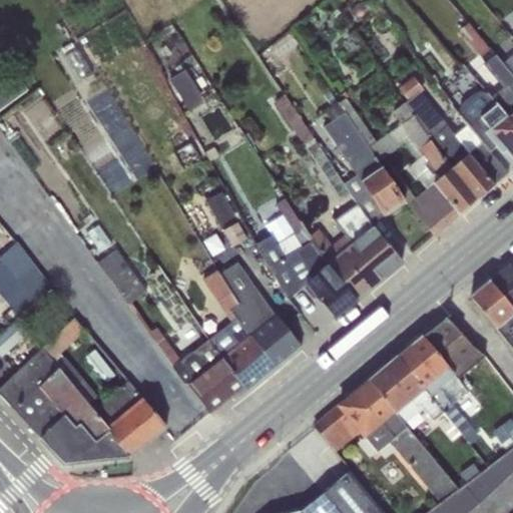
[(467,23),(458,30),(480,56),(489,49),(467,23)]
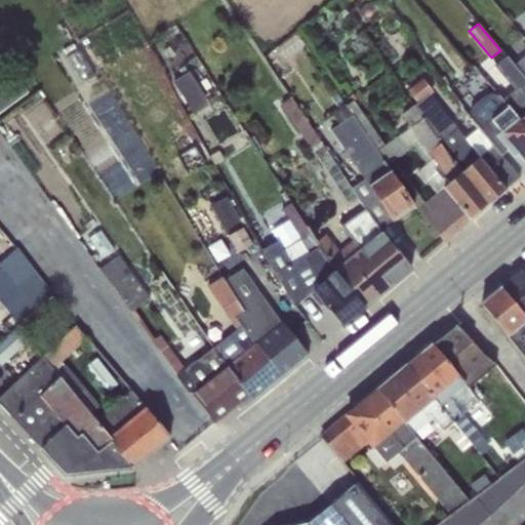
[(78,50),(65,58),(80,83),(93,76),(78,50)]
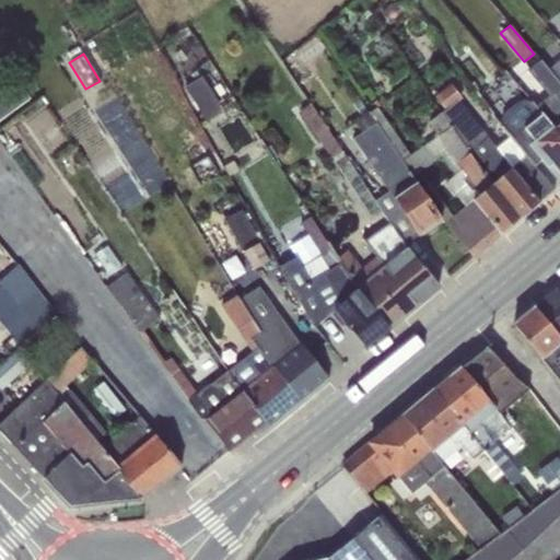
[(559,58),(547,70),(559,85),(559,58)]
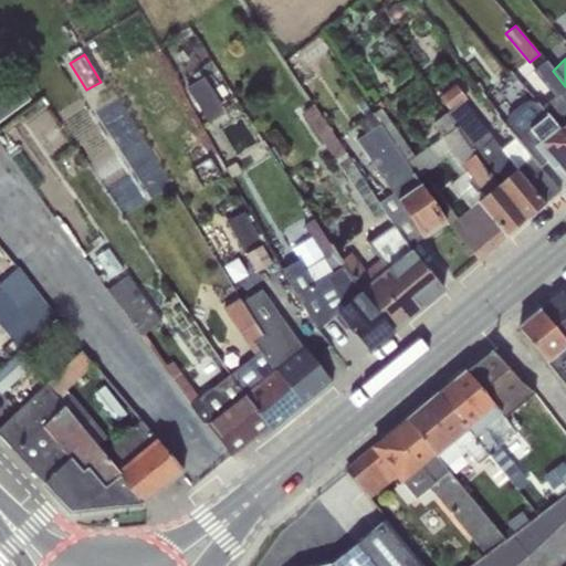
[(565,86),(553,71),(545,61),(533,72),(554,97),(541,108),(565,138),(565,86)]
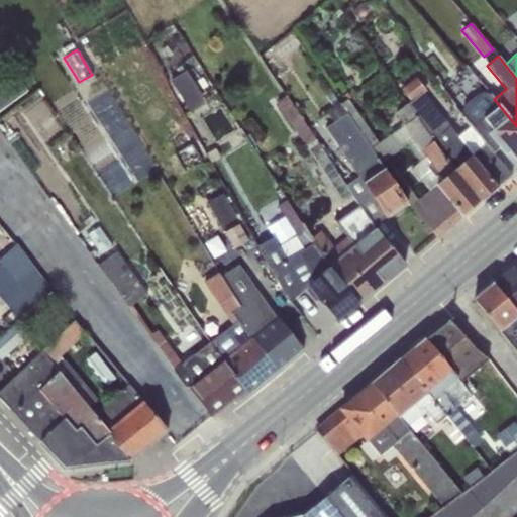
[(186,70),(171,79),(191,113),(206,103),(186,70)]
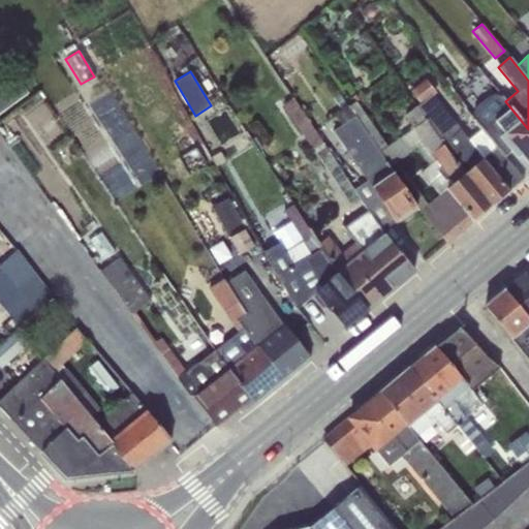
[(11,73),(0,81),(0,113),(26,95),(11,73)]
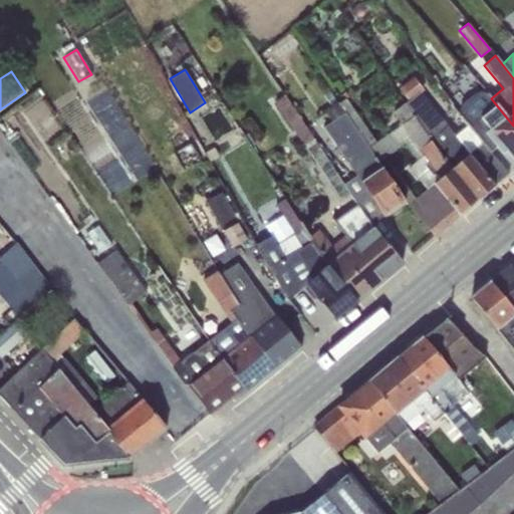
[(403,103),(477,200),(508,174),(490,154),(468,124),(455,136),(422,92),(424,90),(413,76),(399,87),(408,99),(403,103)]
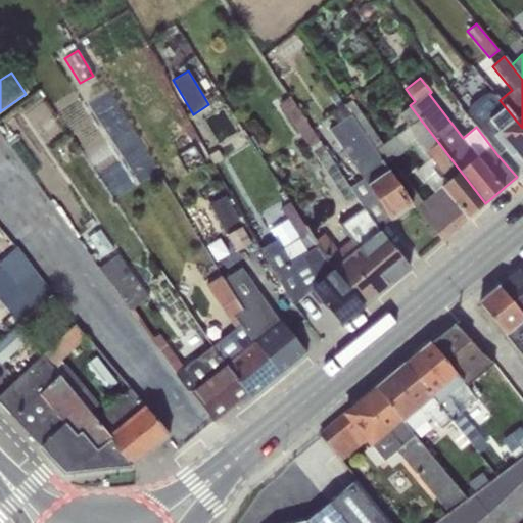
[(476,127),(498,156),(510,146),(522,161),(522,128),(500,100),(495,95),(489,94),(481,96),(471,104),(468,111),(470,119),(476,127)]
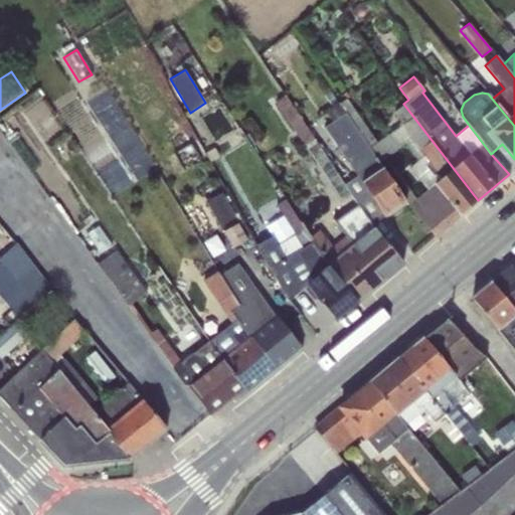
[(284,95),(275,103),(341,201),(350,195),(284,95)]
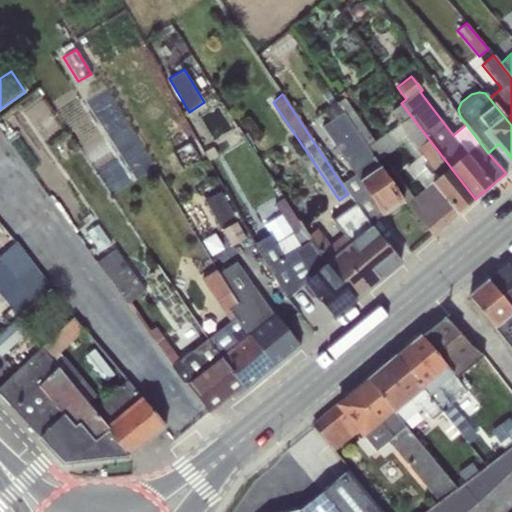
[(391,111),(400,123),(374,141),(343,98),(337,103),(404,199),(431,235),(432,235),(475,199),(401,103),(391,111)]
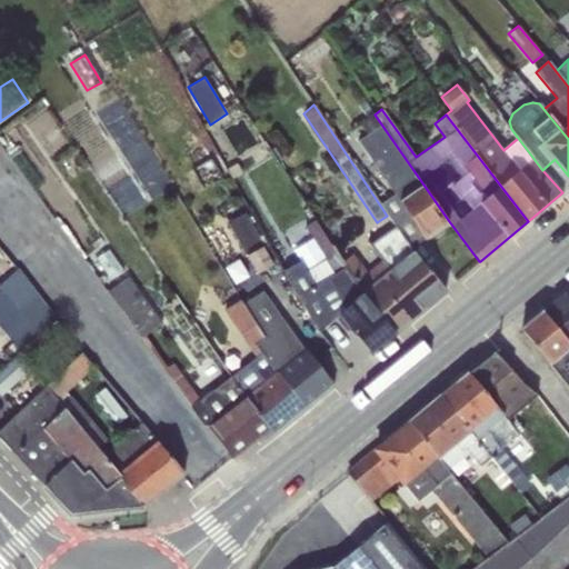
[(395,227),(410,248),(449,221),(375,115),(373,112),(358,123),(367,136),(358,141),(395,193),(379,203),(395,227)]
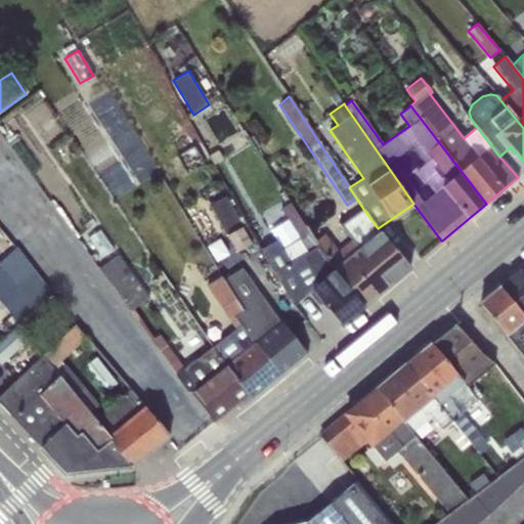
[(16,139),(8,144),(32,175),(40,169),(16,139)]
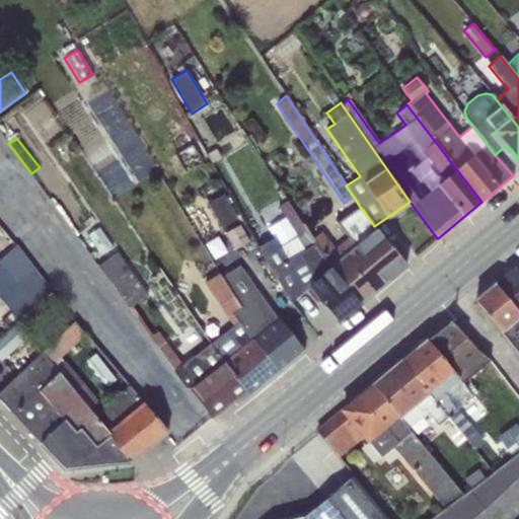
[(208,204),(221,228),(237,219),(223,195),(208,204)]
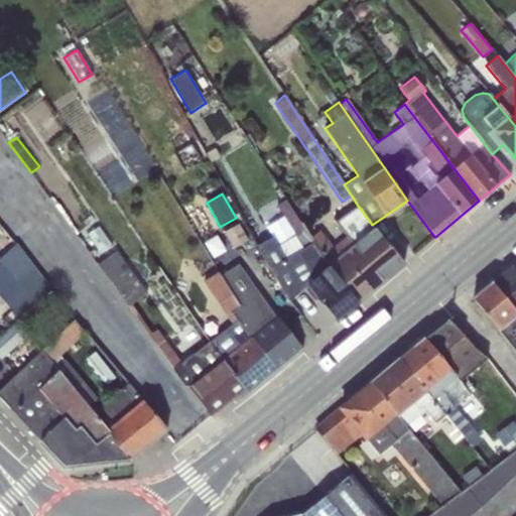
[(284,260),(276,245),(272,237),(258,245),(256,246),(288,301),(306,285),(319,300),(336,319),(358,301),(321,255),(310,238),(285,200),(276,205),(295,235),(303,248),(284,260)]
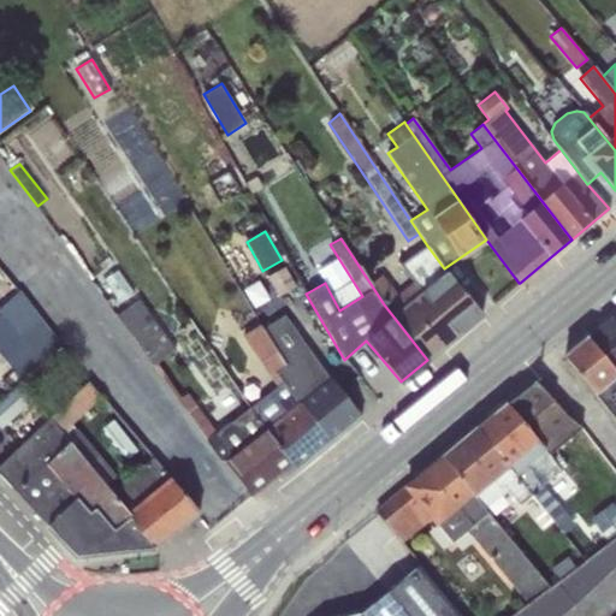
[(384,304),(427,360),(483,314),(444,268),(427,246),(400,265),(413,282),(408,286),(397,294),(384,304)]
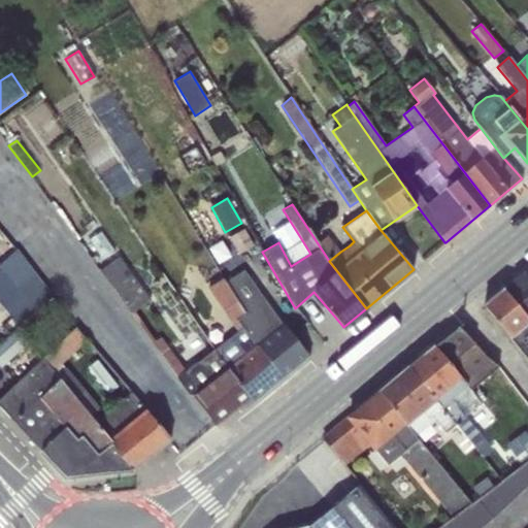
[(229,237),(238,255),(254,246),(244,229),(229,237)]
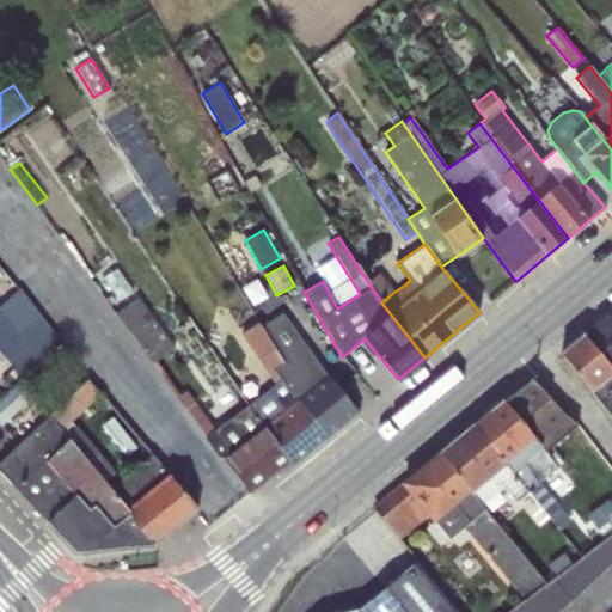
[(116,268),(102,277),(118,301),(133,291),(116,268)]
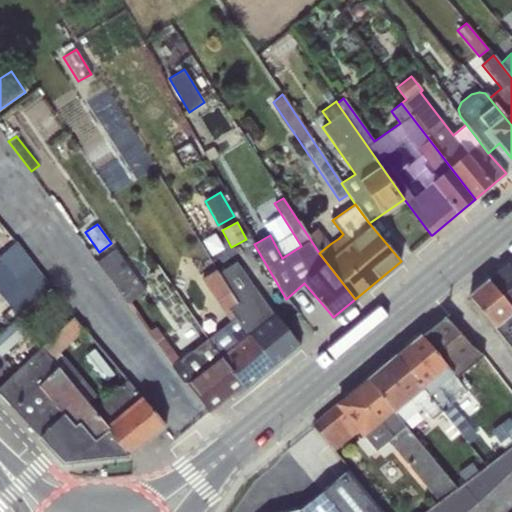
[(308,236),(319,253),(330,244),(318,228),(308,236)]
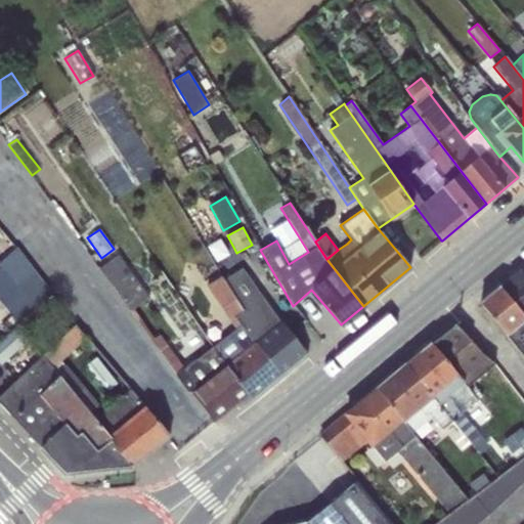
[(308,252),(300,238),(280,249),(289,264),(308,252)]
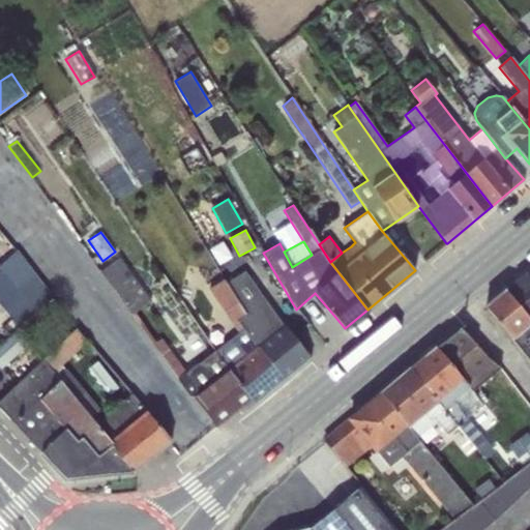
[(0,305),(17,324),(51,293),(16,249),(0,264),(0,305)]
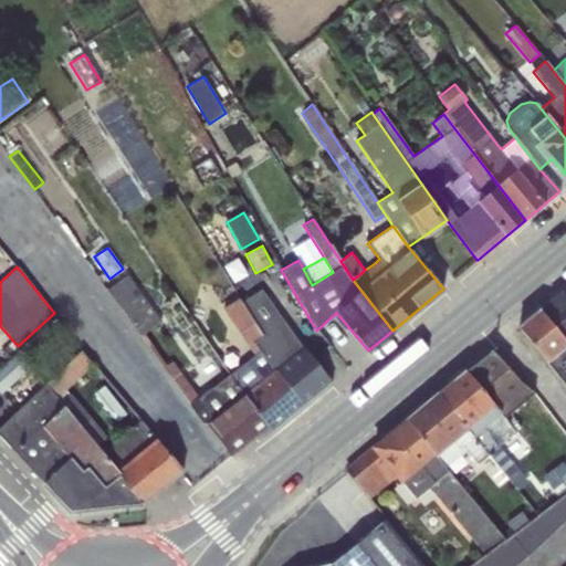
[(268,426),(231,374),(198,398),(171,362),(166,366),(142,334),(160,321),(127,275),(106,290),(202,418),(231,454),(237,450),(268,426)]
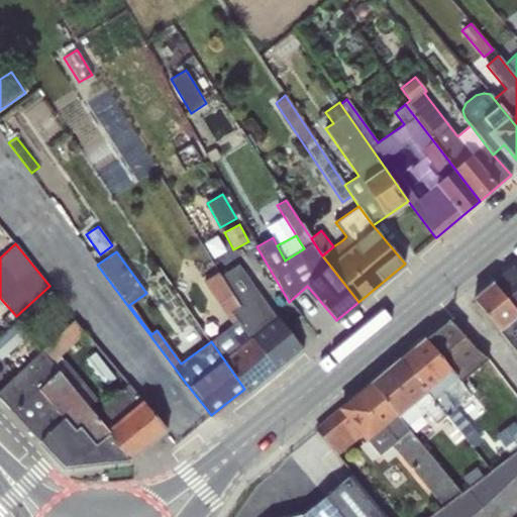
[(516,263),(493,283),(516,313),(516,263)]
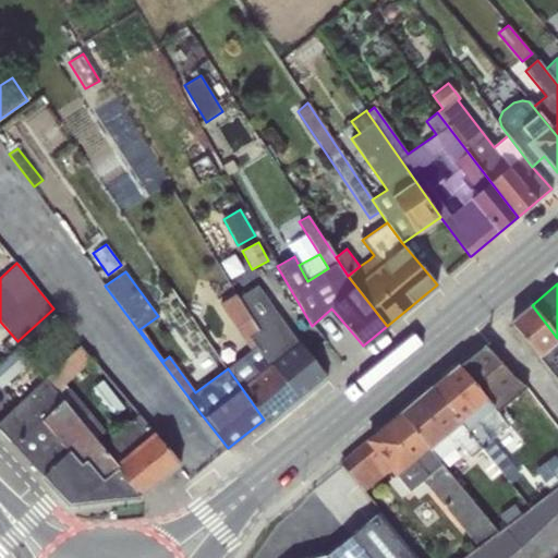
[(249,338),(299,400),(327,377),(310,355),(299,342),(296,343),(257,286),(238,299),(258,330),(254,334),(249,338)]
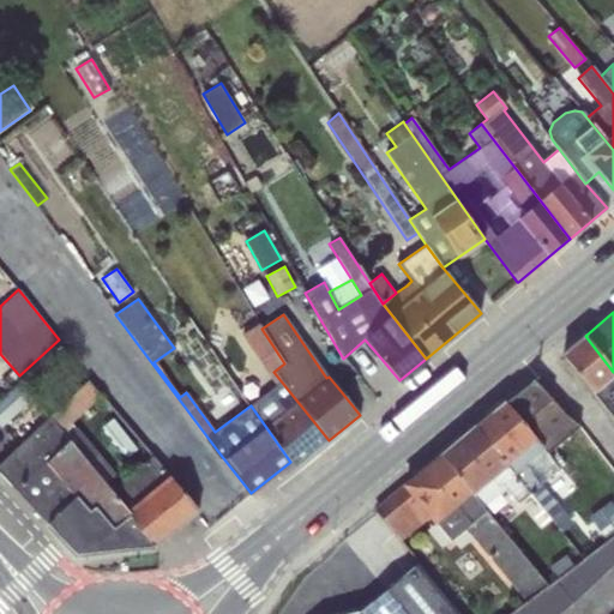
[(251,405),(290,462),(295,469),(329,440),(274,372),(280,367),(284,363),(262,329),(259,323),(256,325),(241,335),(276,386),(251,405)]
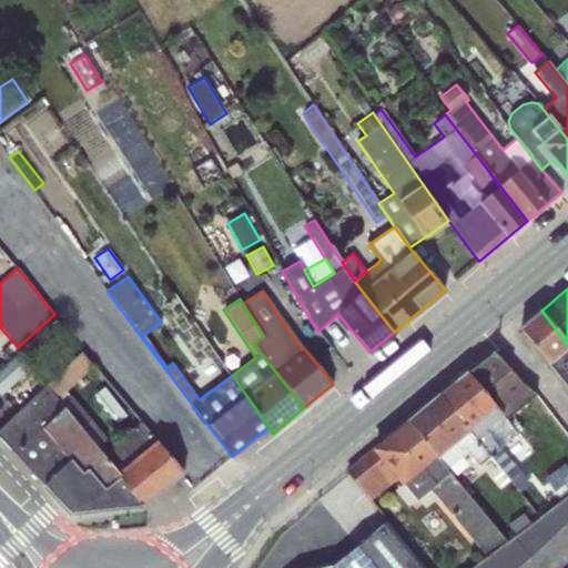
[(567,344),(541,311),(519,330),(567,387),(567,344)]
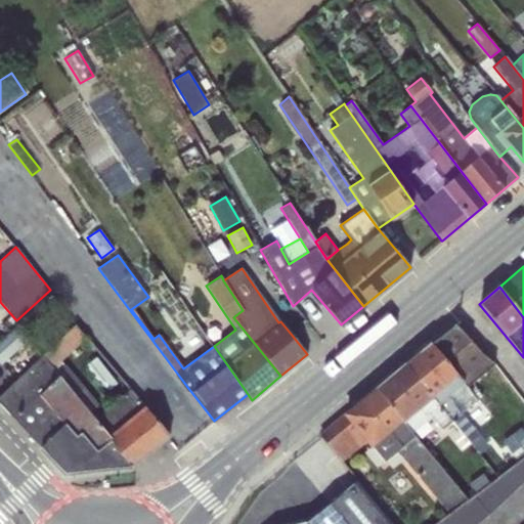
[(18,322),(0,339),(0,364),(32,336),(18,322)]
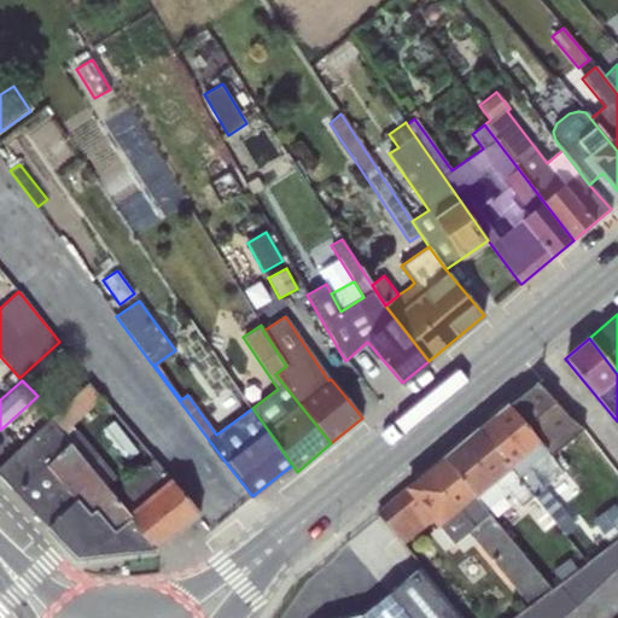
[(582,429),(537,382),(508,406),(549,456),(582,429)]
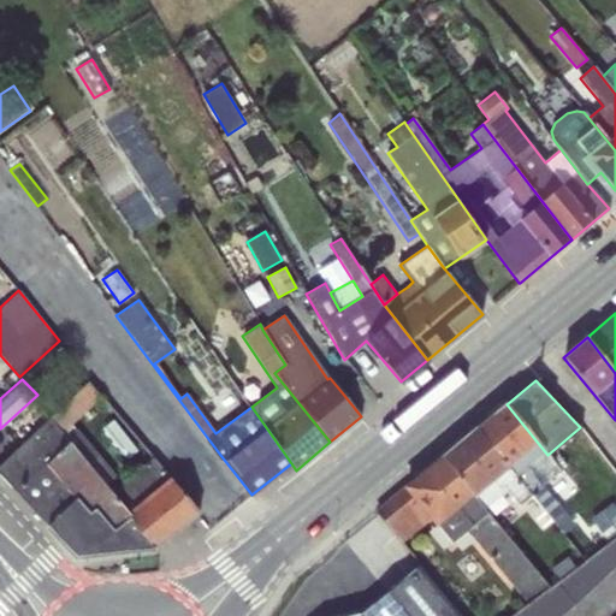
[(49,418),(105,485),(116,477),(72,425),(100,397),(88,381),(49,418)]
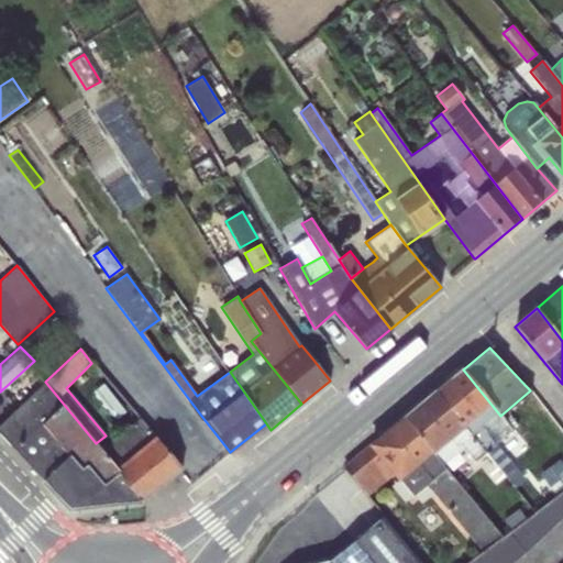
[(500,416),(463,370),(461,371),(461,372),(438,390),(438,389),(435,392),(485,452),(515,487),(525,478),(496,443),(512,430),(500,416)]
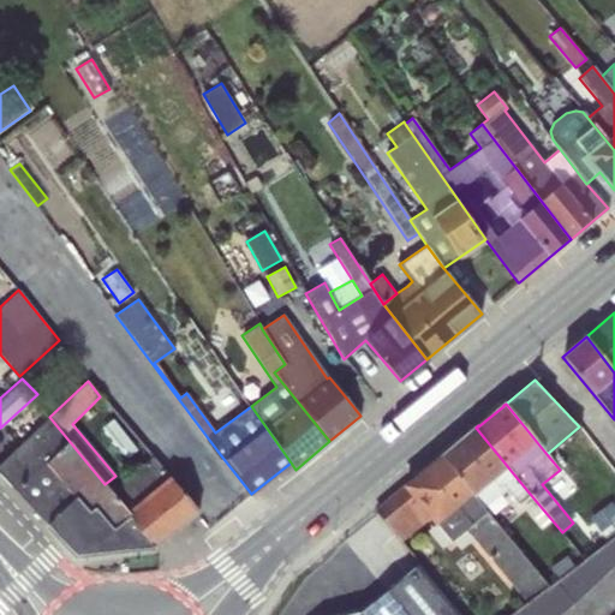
[(105,484),(49,417),(0,464),(0,475),(48,526),(76,556),(155,547),(109,491),(105,484)]
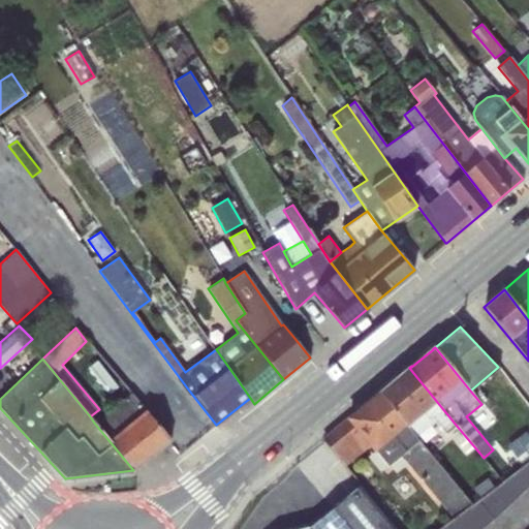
[(96,361),(87,368),(109,395),(117,386),(96,361)]
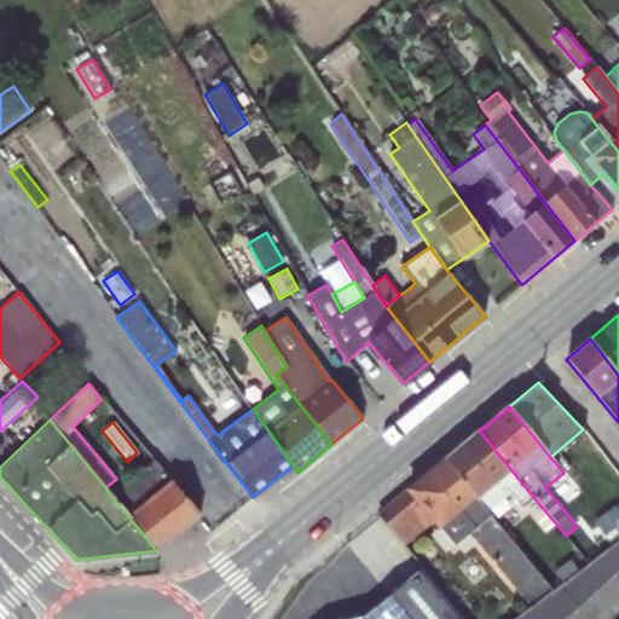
[(533,497),(479,431),(444,461),(486,513),(509,493),(521,507),(533,497)]
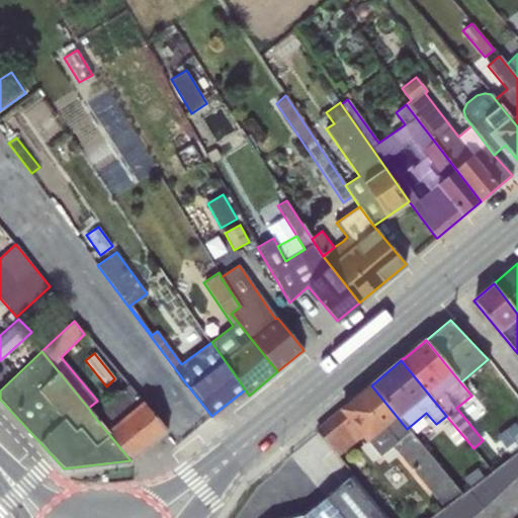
[(92,414),(131,460),(167,430),(151,411),(128,385),(92,414)]
